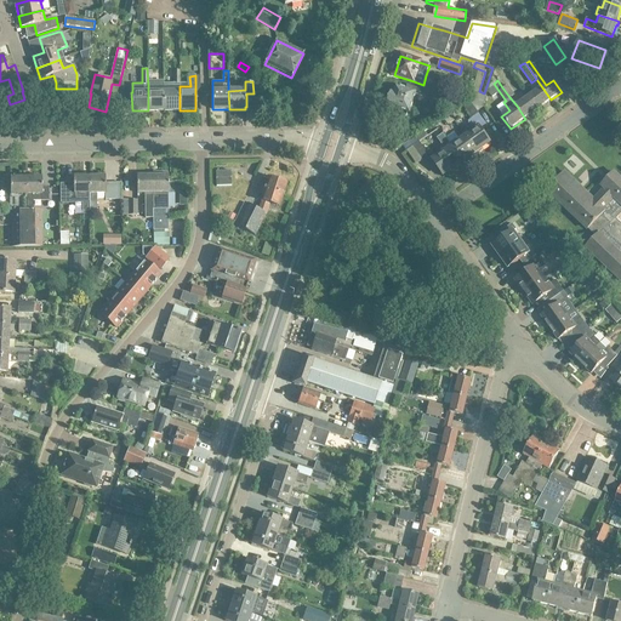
[(502,87),(510,97),(514,93),(507,84),(502,87)]
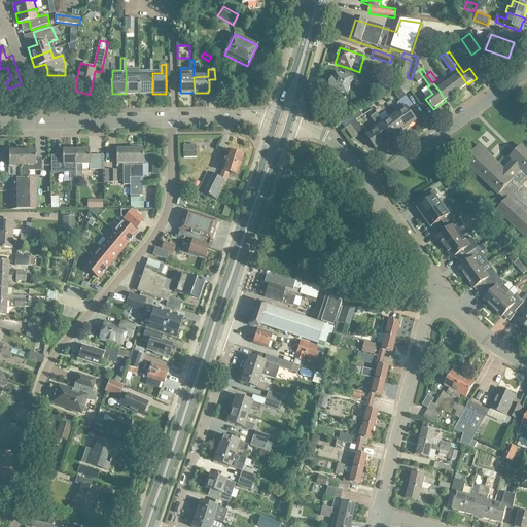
[(139,73),(126,73),(126,78),(126,94),(139,94),(139,77),(139,73)]
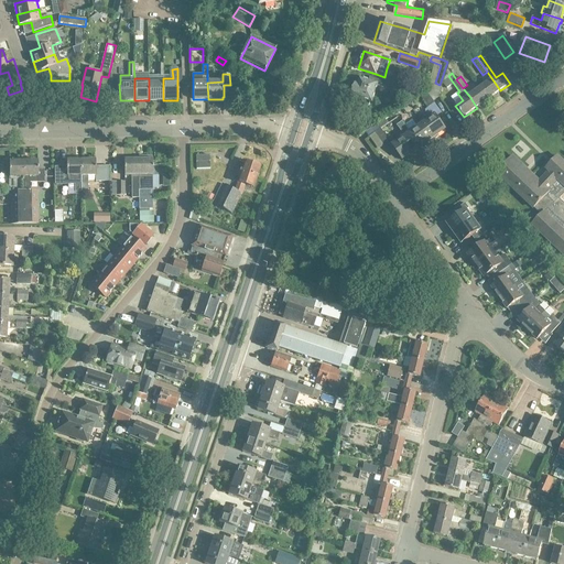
[(163,83),(163,78),(149,78),(149,83),(149,100),(163,100),(163,83)]
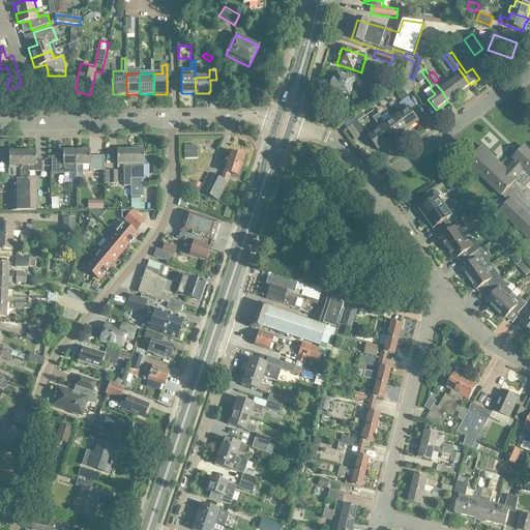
[(334,81),(331,89),(332,89),(331,90),(342,94),(340,99),(346,100),(348,95),(349,96),(356,77),(348,74),(347,77),(339,75),(337,80),(335,79),(334,81)]
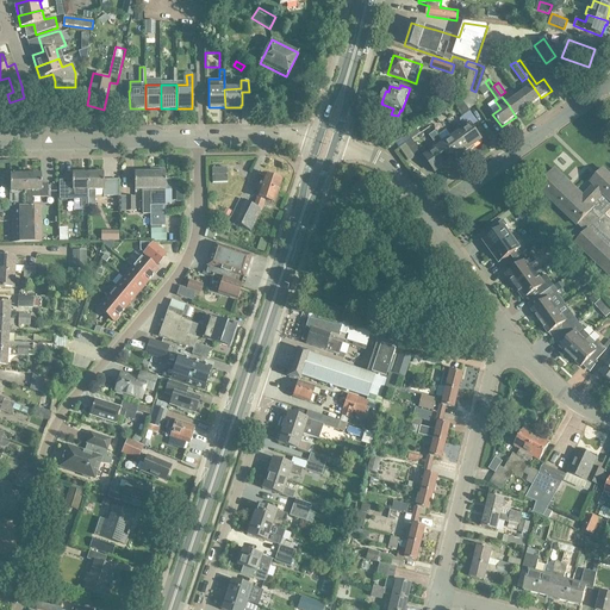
[(541,98),(533,86),(520,95),(528,107),(541,98)]
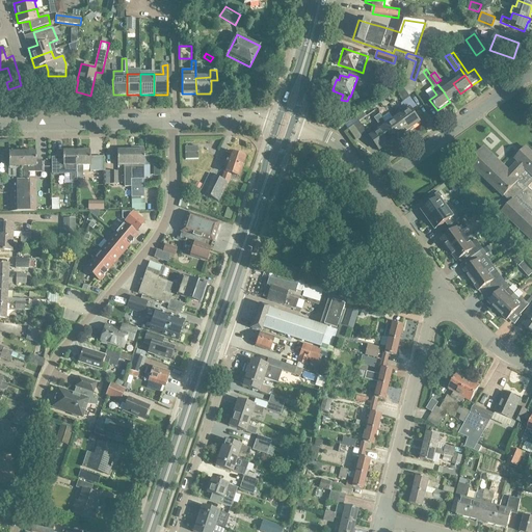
[(453,83),(443,90),(450,102),(460,94),(453,83)]
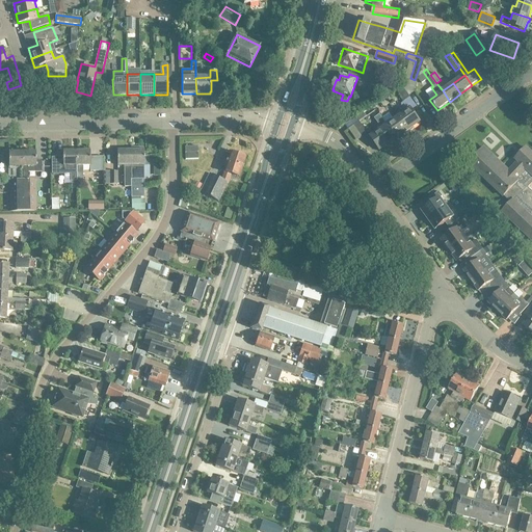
[(401,85),(397,89),(404,100),(409,97),(401,85)]
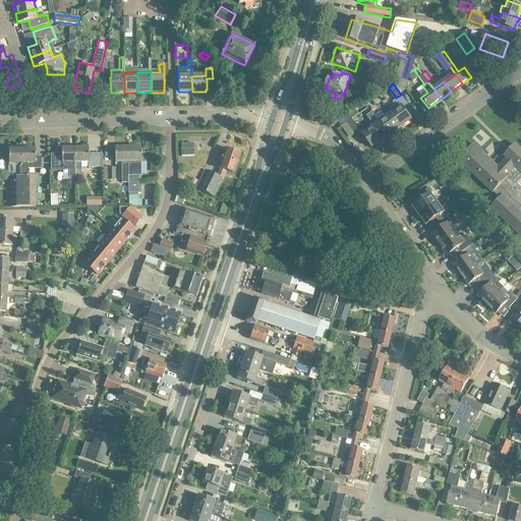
[(377,96),(372,99),(377,105),(381,102),(377,96)]
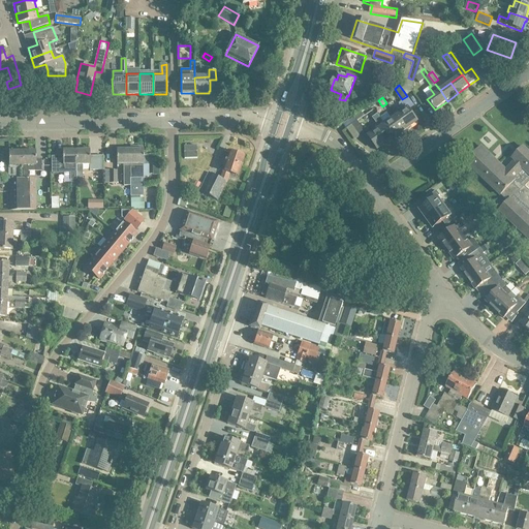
[(403,113),(396,117),(406,130),(419,121),(408,105),(401,111),(403,113)]
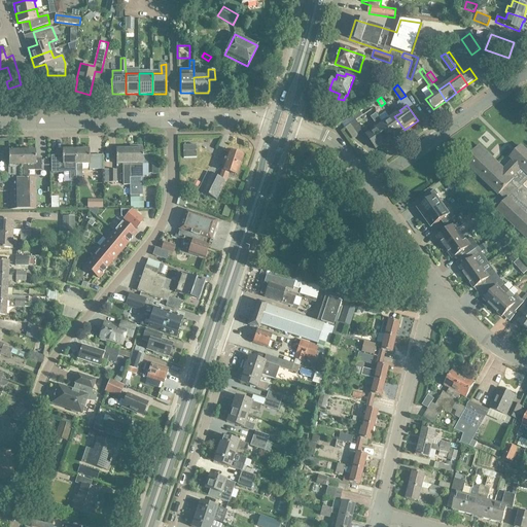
[(405,130),(394,116),(387,121),(386,119),(382,123),(393,138),(405,130)]
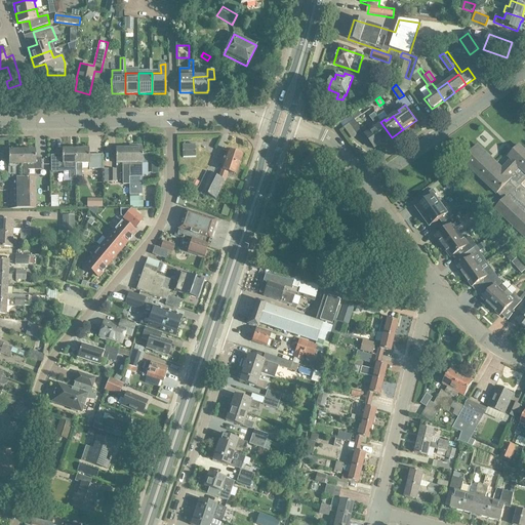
[(354,120),(349,124),(358,135),(362,132),(359,128),(360,128),(354,120)]
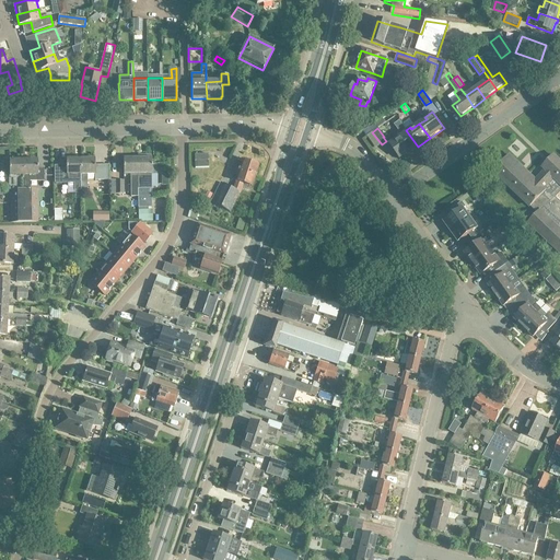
[(418,147),(406,130),(400,133),(403,136),(389,144),(400,160),(418,147)]
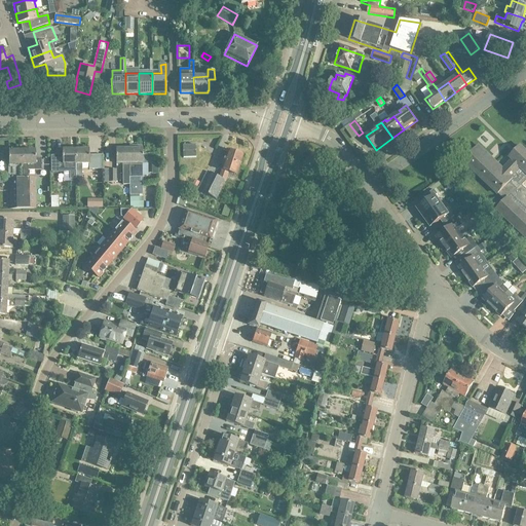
[(129,149),(129,183),(129,195),(142,195),(142,177),(138,177),(138,163),(143,163),(143,149),(142,149),(142,145),(129,146),(129,149)]
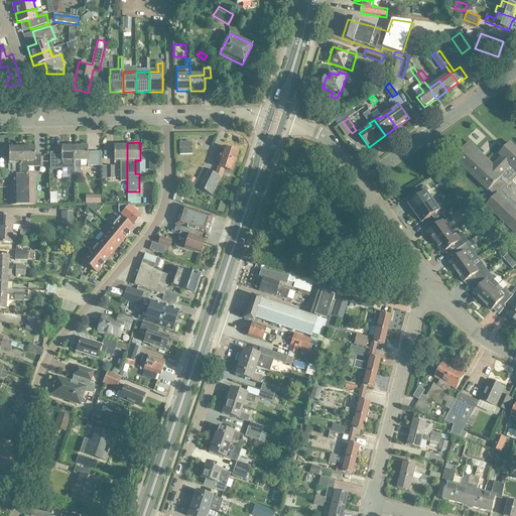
[(231,165),(235,151),(215,145),(213,150),(212,149),(209,158),(231,165)]
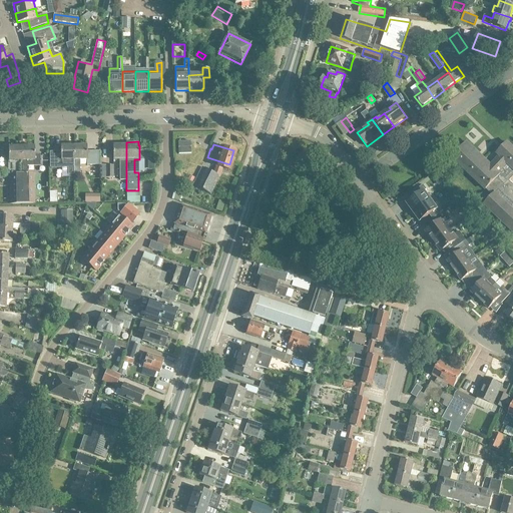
[(512,149),(507,144),(505,146),(499,152),(494,157),(497,159),(488,169),(463,145),(449,160),(483,192),(486,189),(492,195),(483,204),(512,232),(512,185),(508,181),(512,175),(512,149)]
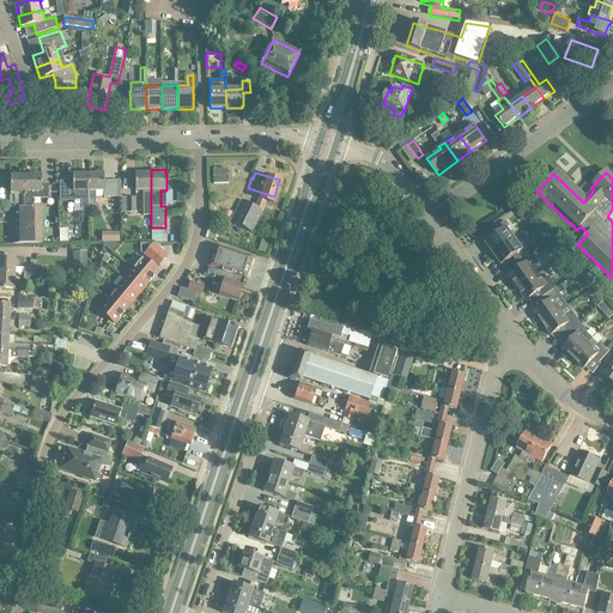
[(151,213),(151,174),(135,174),(135,190),(143,190),(144,213),(151,213)]
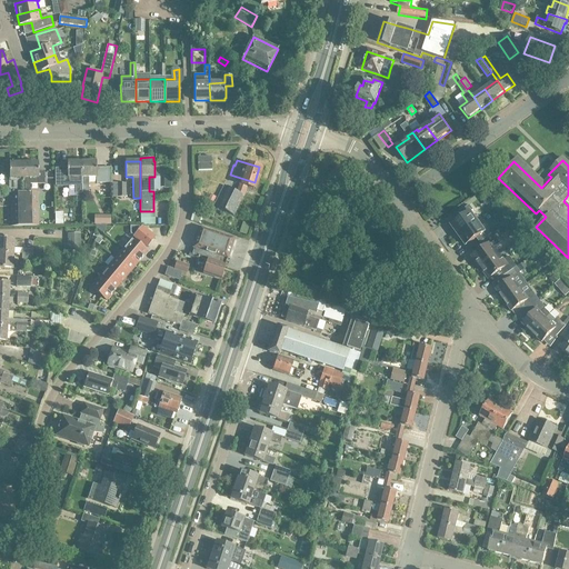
[(38,162),(23,163),(25,227),(38,227),(38,193),(30,193),(29,185),(45,183),(45,172),(39,172),(38,162)]
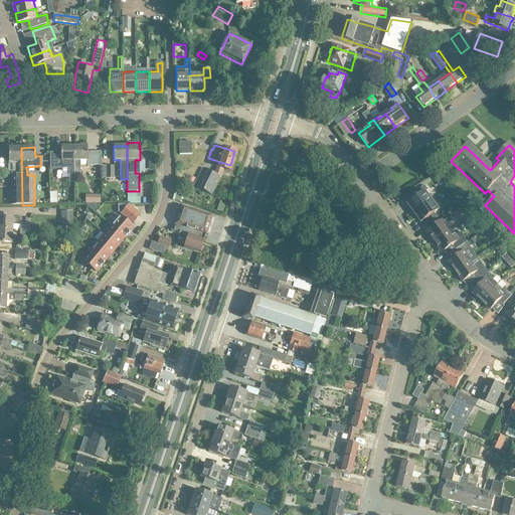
[(74,161),(74,147),(61,147),(61,166),(55,167),(55,169),(51,169),(51,172),(53,172),(53,177),(62,177),(62,168),(68,167),(68,174),(74,174),(74,161)]
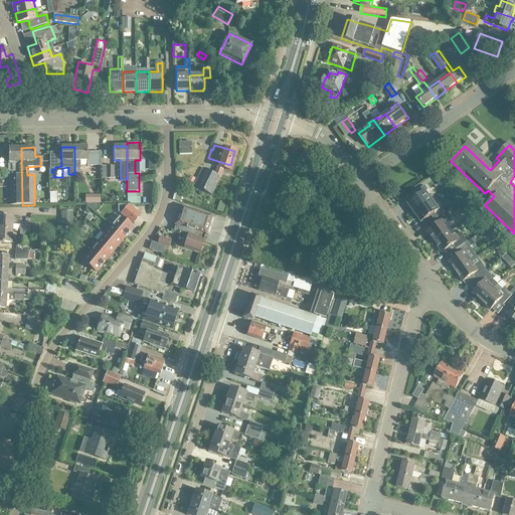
[(87,147),(74,147),(74,161),(74,174),(74,176),(78,176),(78,174),(79,174),(79,167),(80,167),(80,161),(88,161),(88,166),(94,166),(94,151),(88,151),(87,147)]
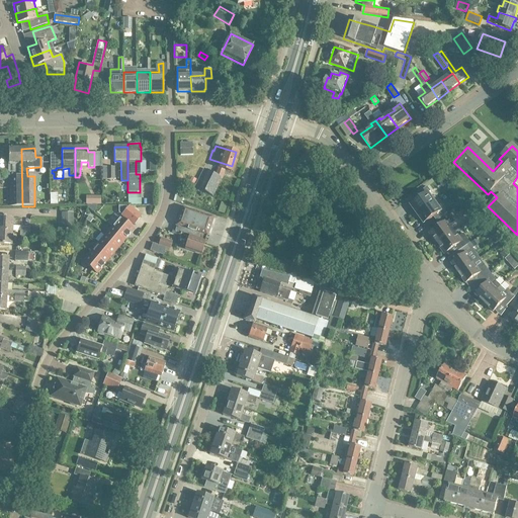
[(21,149),(8,149),(9,176),(9,206),(22,206),(21,149)]
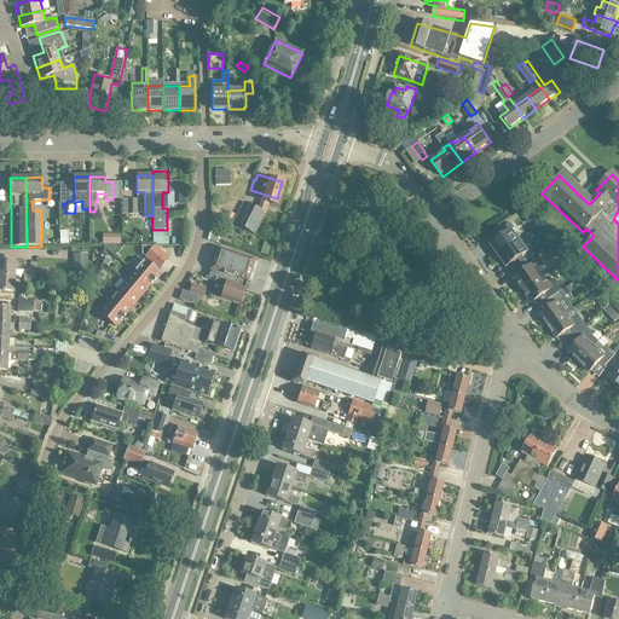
[(137,214),(137,200),(122,200),(122,214),(137,214)]
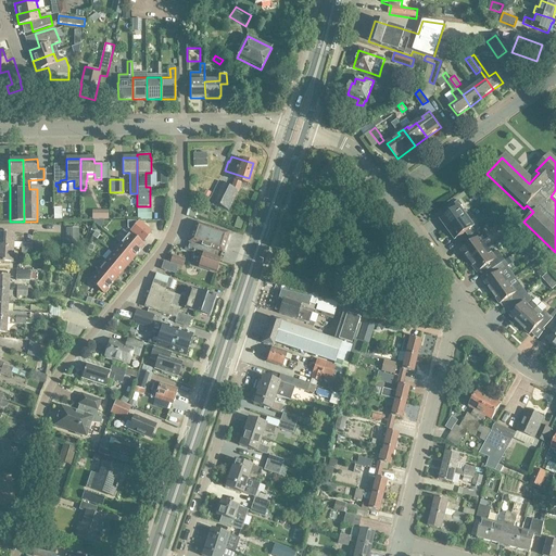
[(249,189),(229,184),(222,207),(229,210),(229,211),(237,214),(241,201),(244,202),(249,189)]
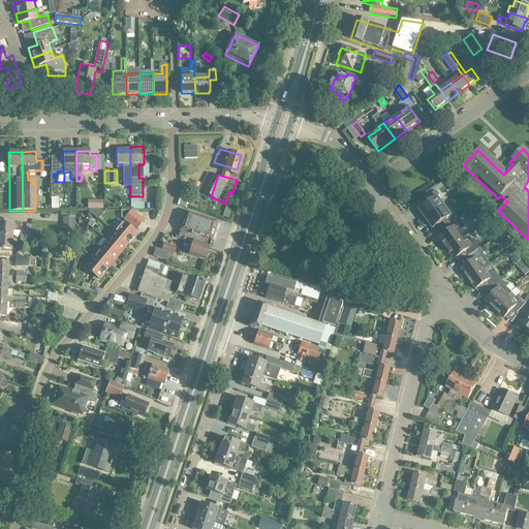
[(425,219),(426,220),(443,207),(437,197),(439,195),(436,191),(429,196),(426,198),(429,203),(419,210),(422,213),(421,213),(425,219)]
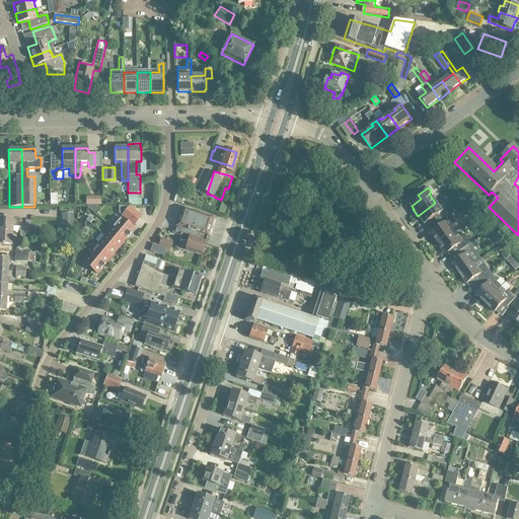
[(186,197),(176,194),(173,201),(183,204),(186,197)]
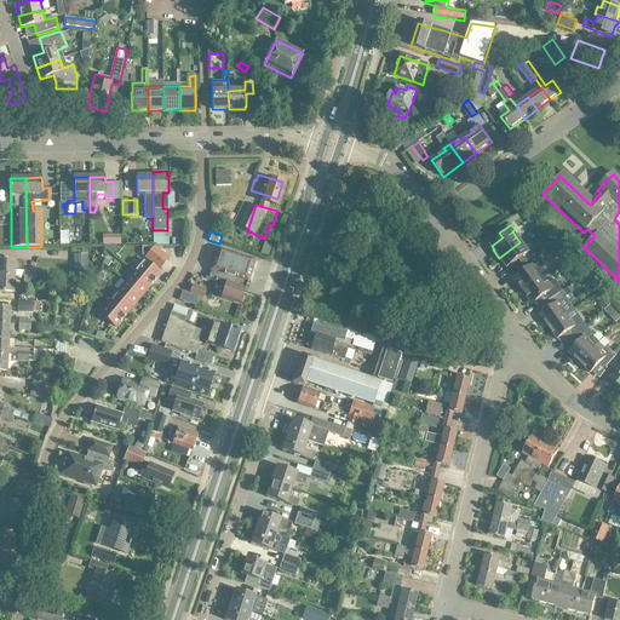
[(120,236),(103,235),(103,245),(120,245),(120,236)]
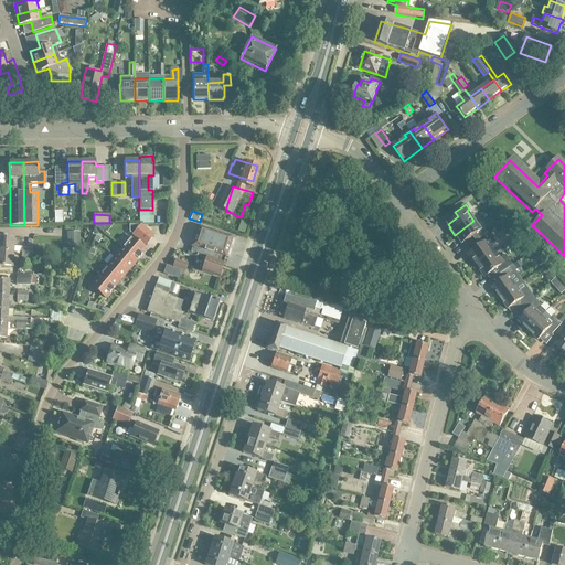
[(475,222),(473,221),(455,235),(459,242),(460,241),(462,244),(472,237),(476,242),(488,234),(483,228),(481,231),(475,222)]
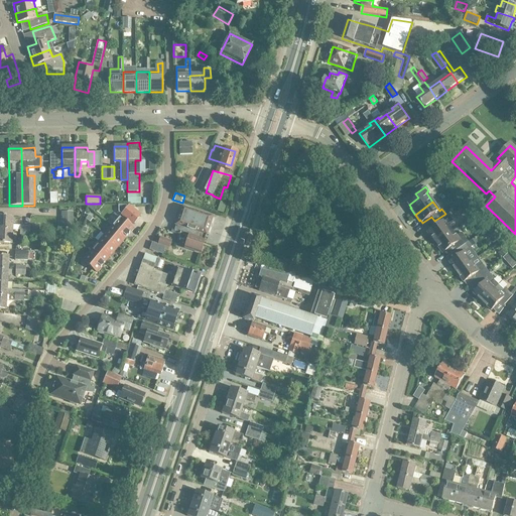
[(141,215),(129,206),(128,206),(121,215),(133,225),(141,215)]
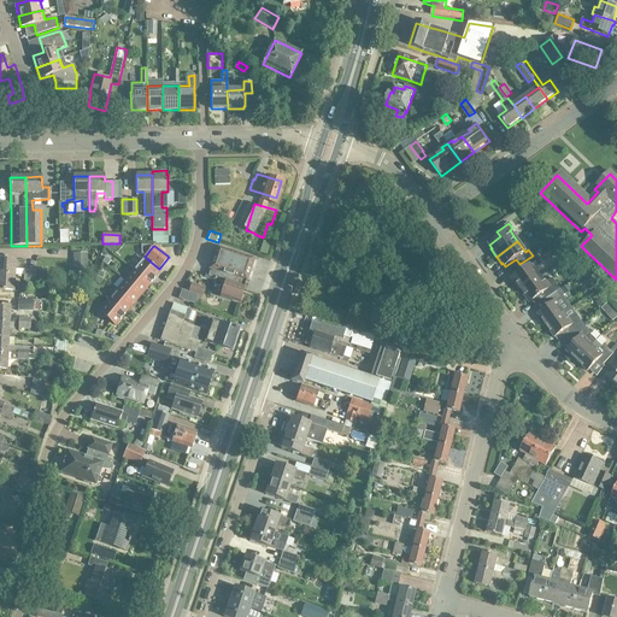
[(219,280),(241,287),(244,280),(247,281),(254,259),(218,246),(211,268),(209,276),(219,280)]
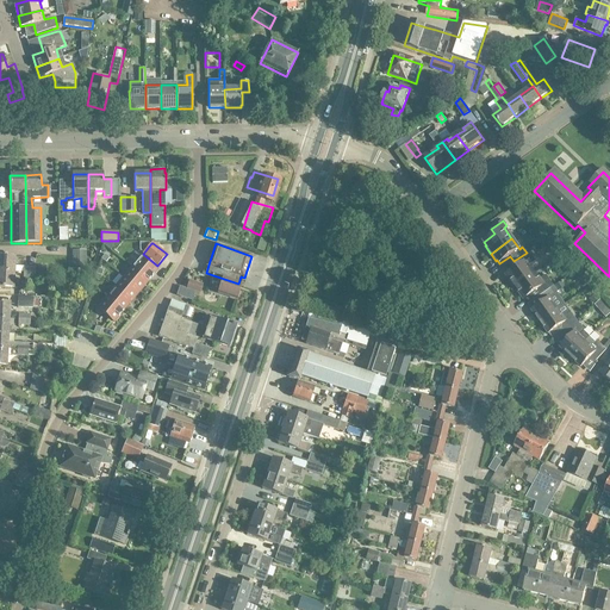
[(506,275),(515,287),(535,273),(530,266),(536,262),(528,251),(527,253),(514,261),(517,267),(506,275)]
